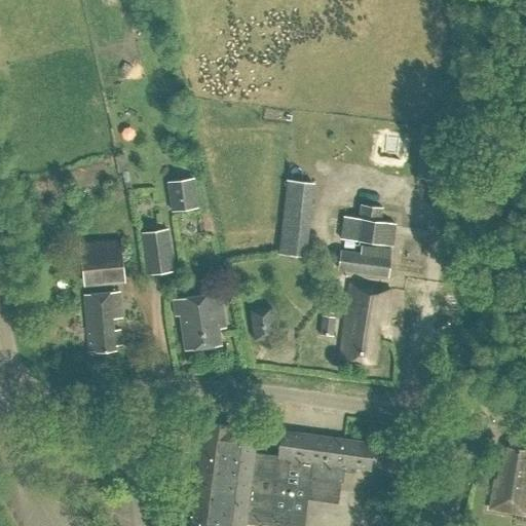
[(173,213),(199,209),(195,179),(168,183),(173,213)]
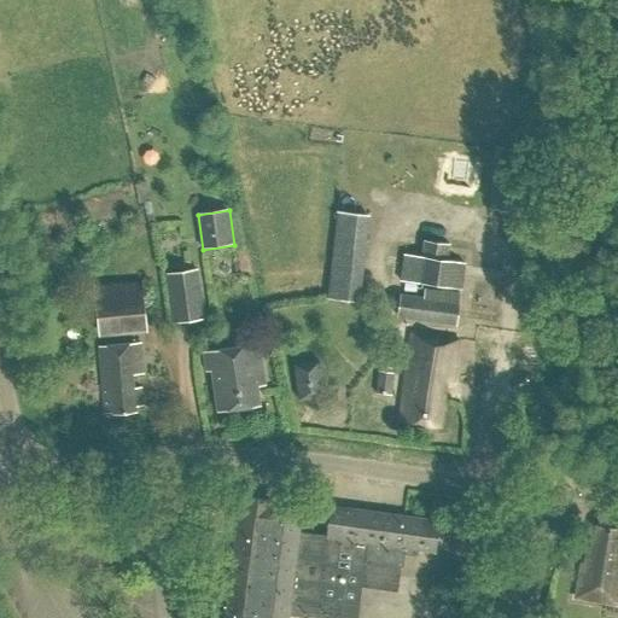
[(360,302),(369,215),(337,211),(327,298),(360,302)]
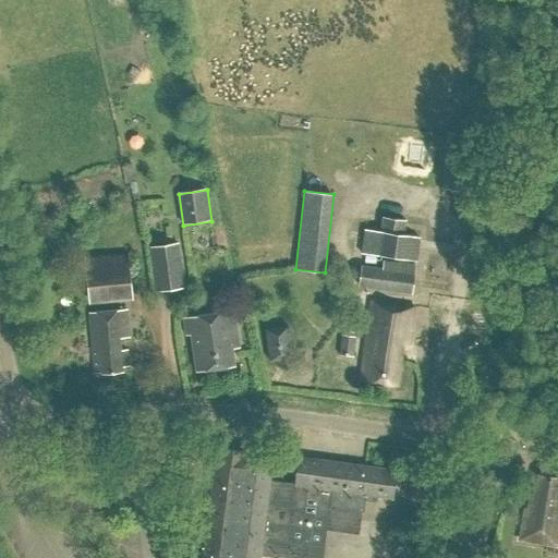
[(405,237),(408,220),(381,217),(380,233),(364,231),(361,254),(417,261),(420,238),(405,237)]
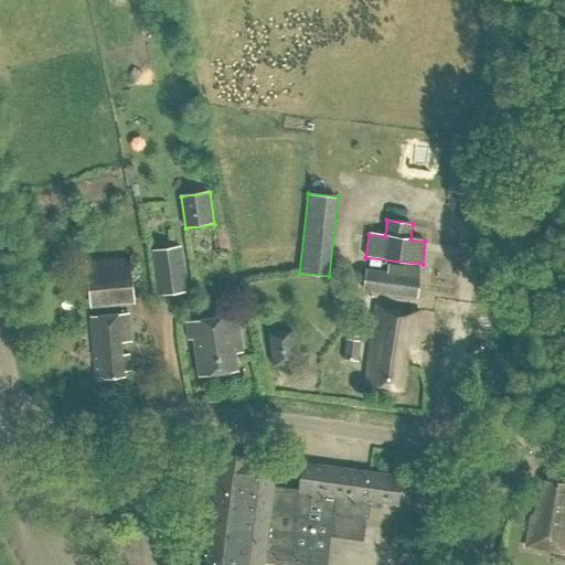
[(159,296),(188,292),(182,247),(152,251),(159,296)]
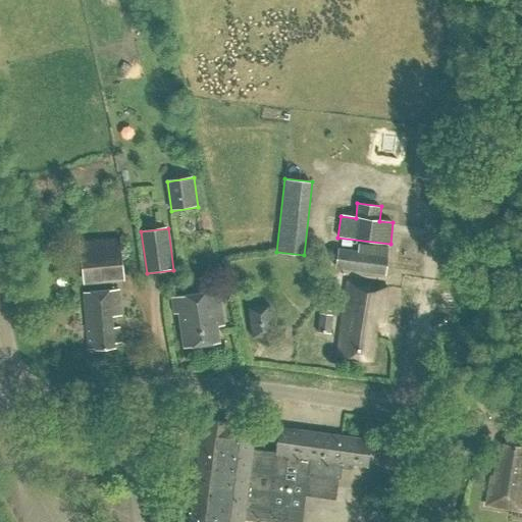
[(84,284),(124,281),(120,238),(80,242),(84,284)]
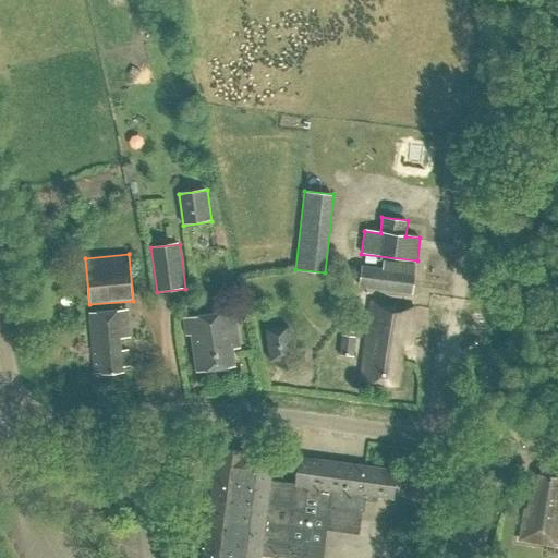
[(413,293),(416,264),(383,259),(381,268),(361,265),(359,287),(413,293)]
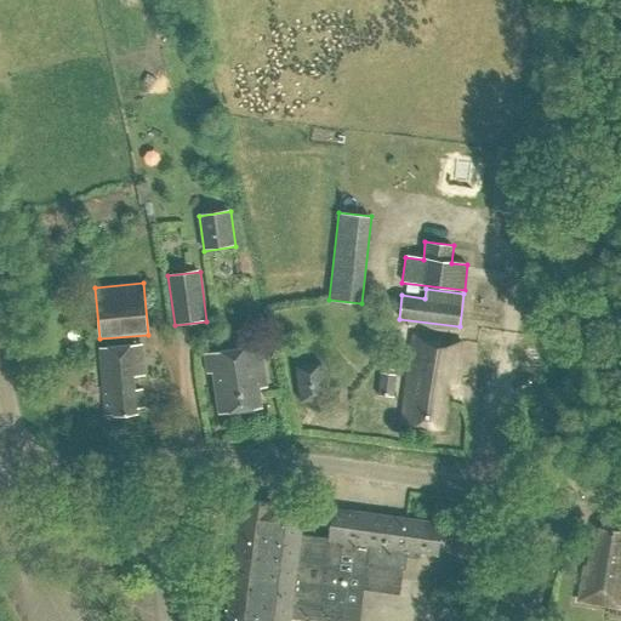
[(455,382),(461,341),(412,334),(399,422),(440,428),(448,381),(455,382)]
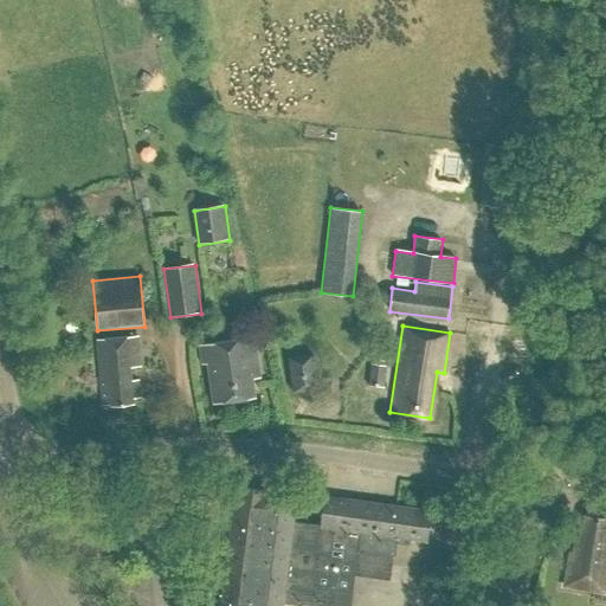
[(129,381),(128,369),(139,368),(136,336),(96,341),(103,407),(131,405),(131,401),(137,400),(135,381),(129,381)]
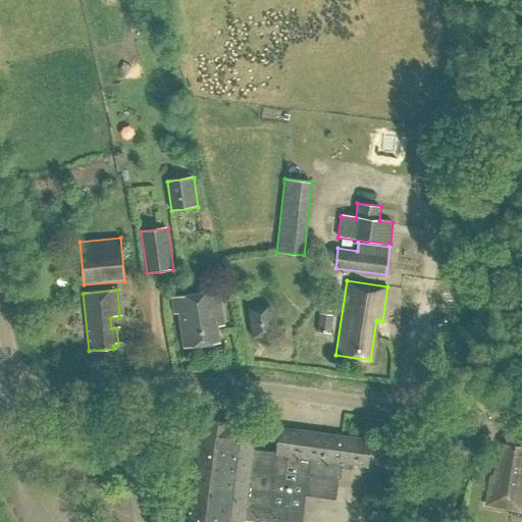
[(225,324),(220,290),(174,296),(176,313),(181,312),(186,346),(220,342),(218,325),(225,324)]
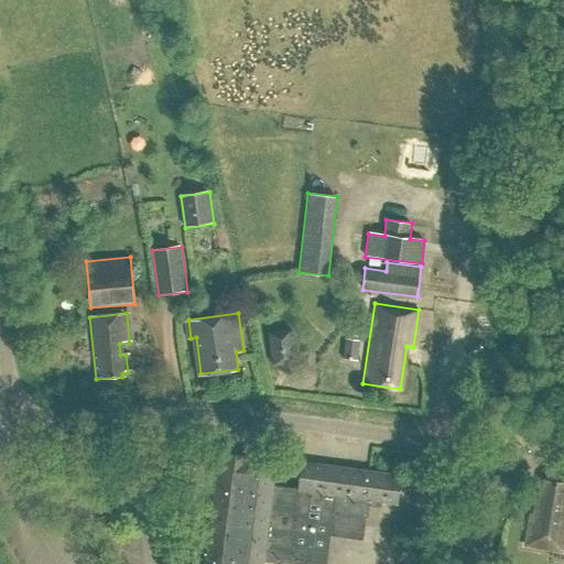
[(275,364),(300,361),(296,331),(272,334),(275,364)]
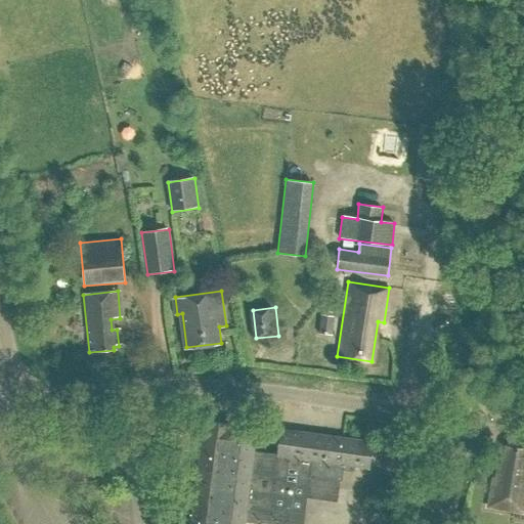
[(332,335),(335,316),(319,314),(317,334),(332,335)]
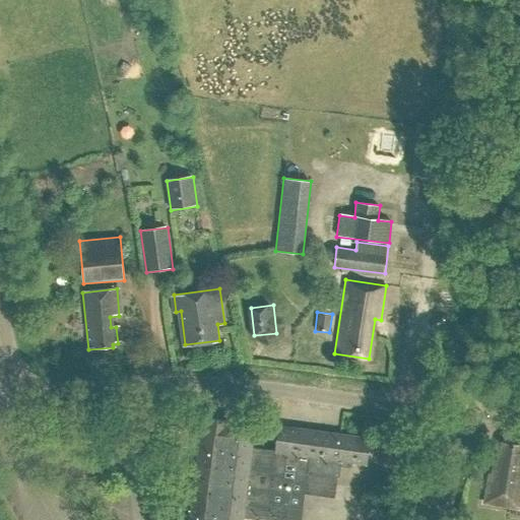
[(273,452),(249,449),(252,424),(202,417),(188,519),(240,519),(241,514),(266,518),(299,519),(302,493),(333,497),(337,467),(348,468),(348,464),(364,465),(367,439),(276,427),(273,452)]
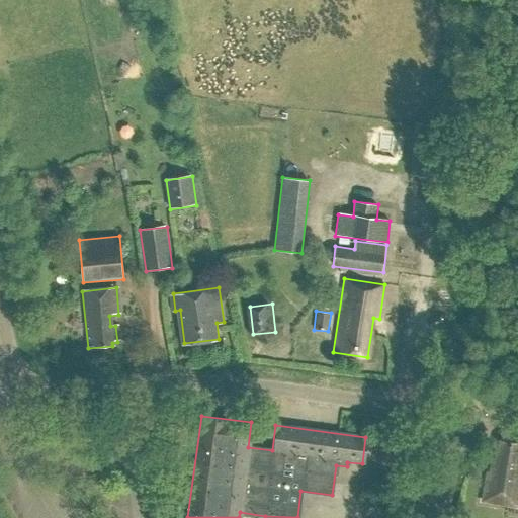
[(517,449),(516,449),(517,443),(499,440),(497,448),(492,447),(488,471),(482,470),(478,499),(513,505),(517,471),(517,449)]
